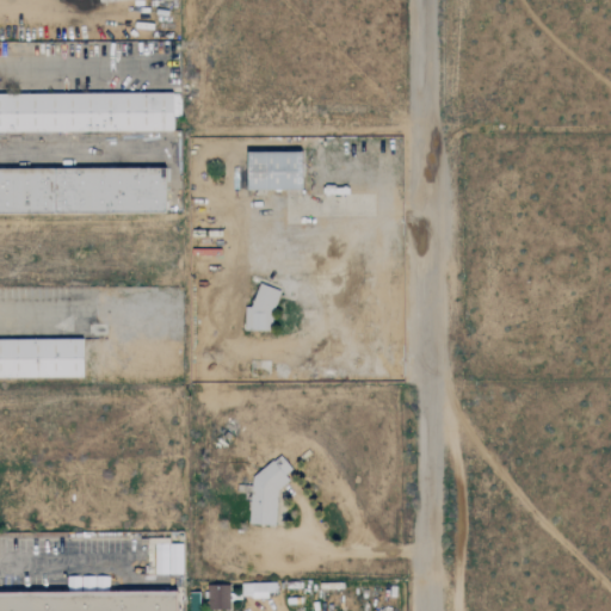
[(0,130),(174,130),(174,92),(0,92),(0,130)]
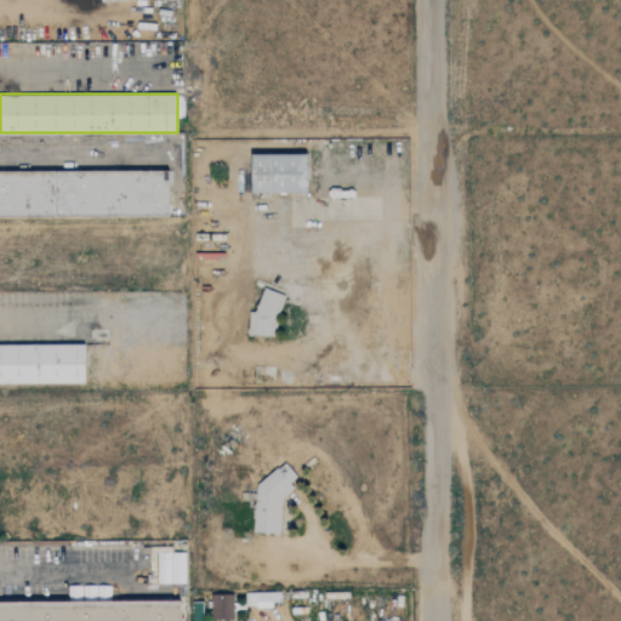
[(251,193),(307,193),(307,154),(251,154),(251,193)]
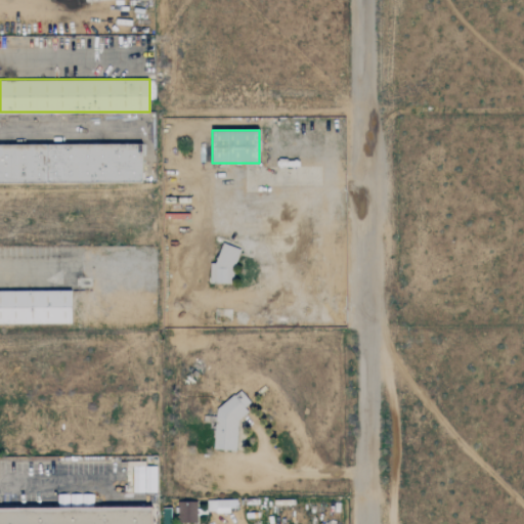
[(0,143),(0,181),(143,181),(142,143),(0,143)]
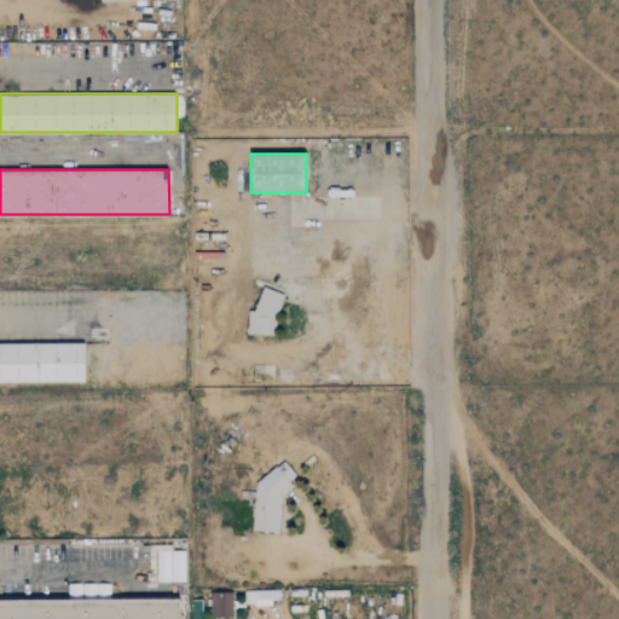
[(247,312),(247,335),(275,335),(275,320),(283,294),(261,288),(254,312),(247,312)]
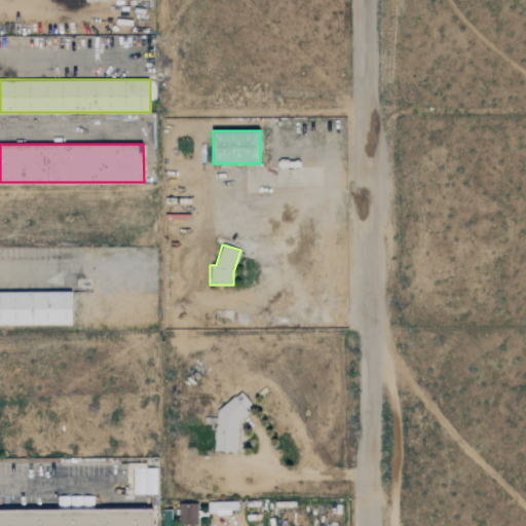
[(0,324),(72,324),(72,291),(0,291),(0,324)]
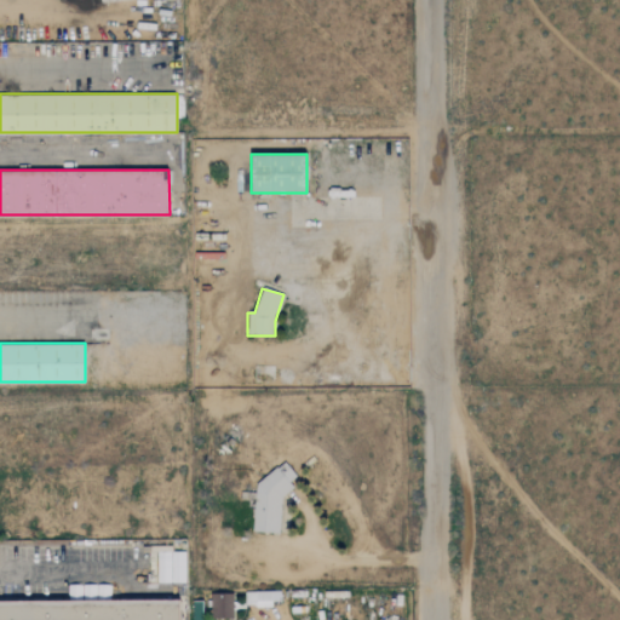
[(279,534),(281,493),(292,493),(292,474),(254,471),(252,533),(279,534)]
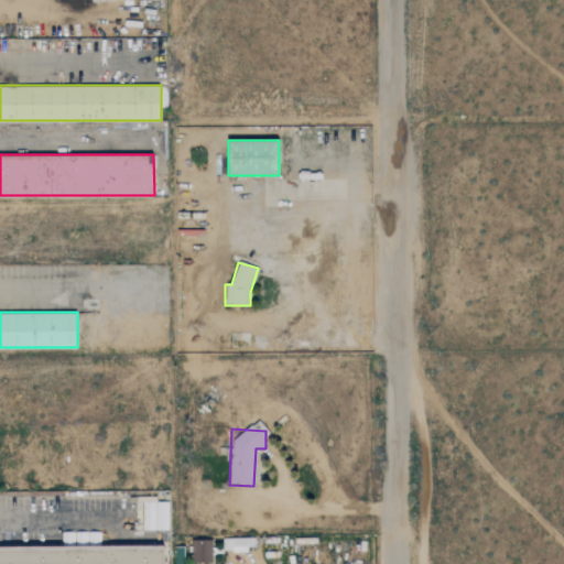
[(255,550),(255,539),(223,539),(223,551),(255,550)]
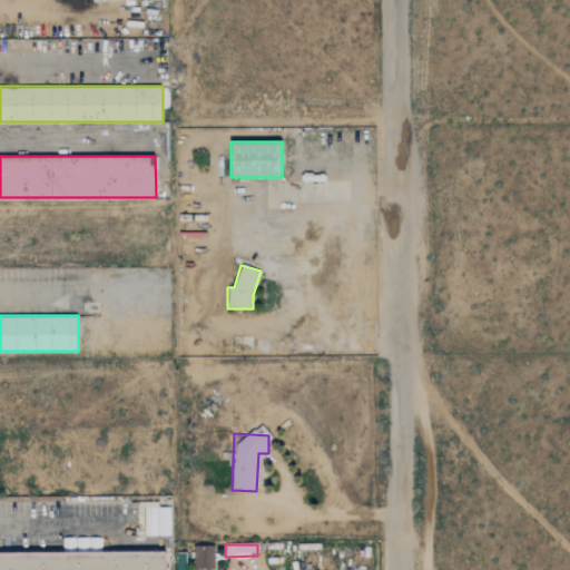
[(214,569),(214,546),(194,546),(194,569),(214,569)]
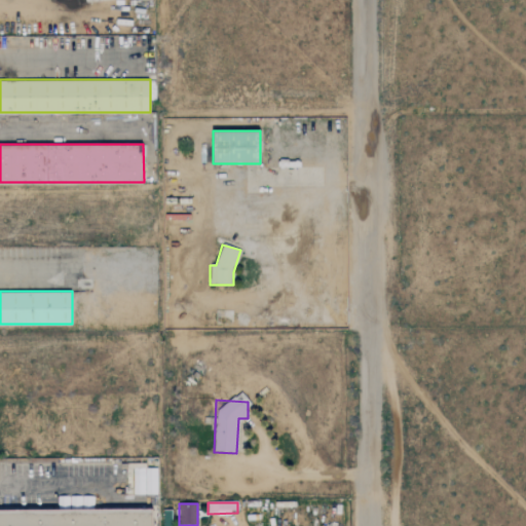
[(152,525),(152,508),(0,508),(0,525),(152,525)]
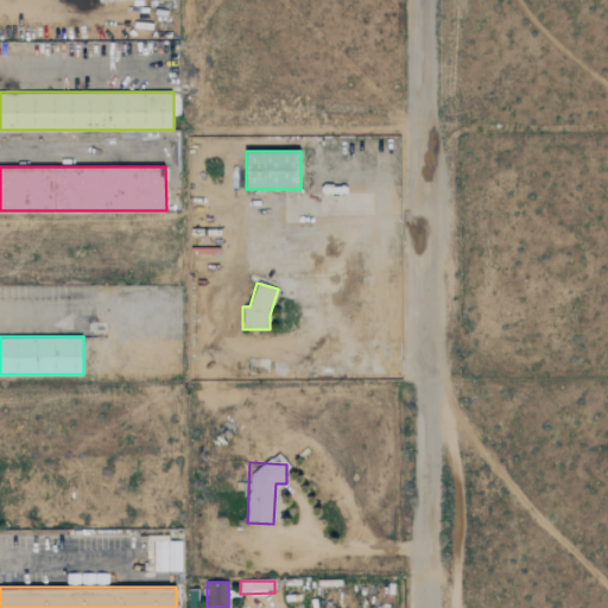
[(197,607),(200,590),(189,589),(187,607),(197,607)]
